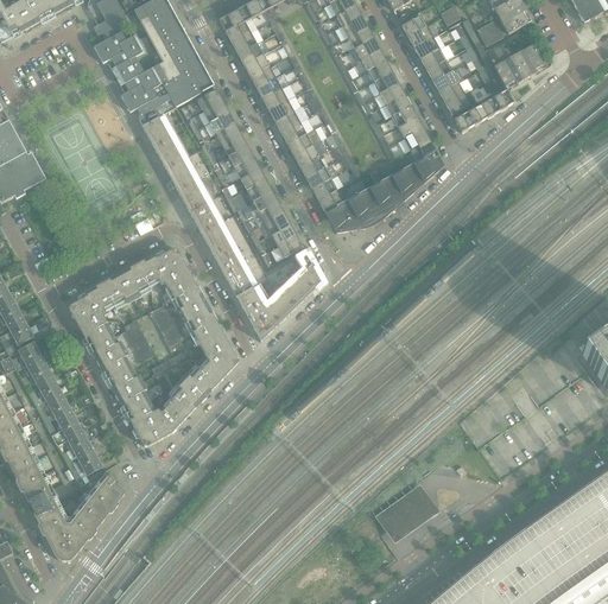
[(30,25),(48,16),(38,0),(13,0),(8,2),(11,6),(6,8),(0,12),(2,18),(6,24),(10,30),(12,36),(24,29),(25,31),(27,31),(31,30),(31,27),(30,25)]
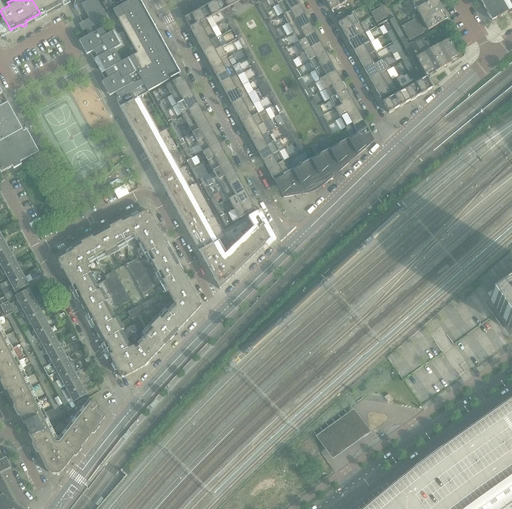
[(59,3),(64,0),(32,0),(40,13),(54,6),(55,7),(56,8),(60,6),(60,4),(59,3)]
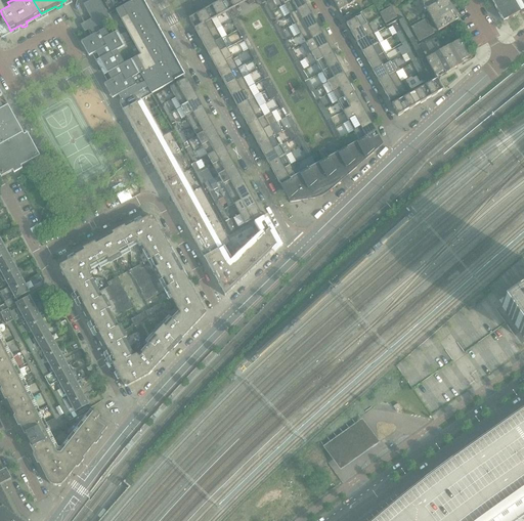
[(123,107),(137,99),(151,91),(184,73),(157,22),(154,24),(151,19),(155,18),(144,0),(129,0),(122,4),(148,52),(134,60),(132,57),(124,61),(117,48),(125,44),(118,31),(110,35),(102,22),(110,17),(100,0),(85,0),(83,1),(91,16),(84,20),(81,22),(84,29),(88,28),(91,34),(81,39),(89,54),(92,51),(101,69),(107,80),(104,82),(112,96),(119,92),(124,89),(126,92),(121,96),(120,96),(119,100),(123,107)]
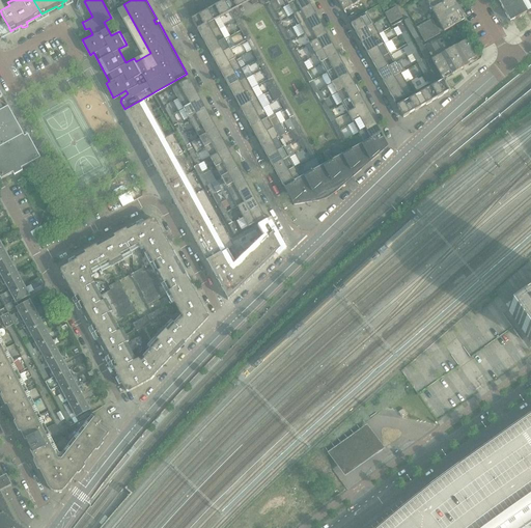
[(229,9),(224,0),(219,0),(206,7),(213,18),(219,15),(229,9)]
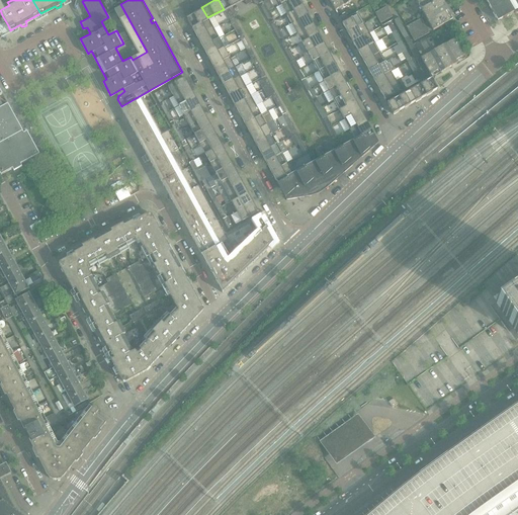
[(219,0),(224,9),(225,8),(228,15),(237,10),(233,4),(240,0),(219,0)]
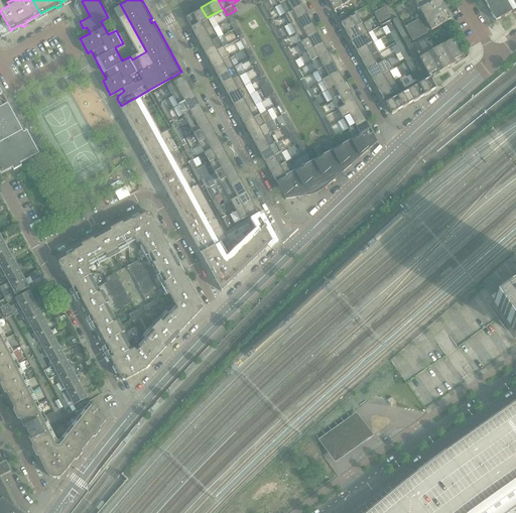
[(301,2),(299,0),(282,0),(279,2),(285,11),(301,2)]
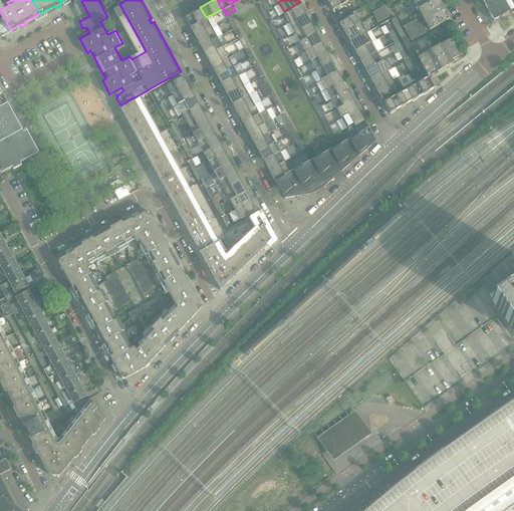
[(327,0),(332,8),(346,0),(327,0)]
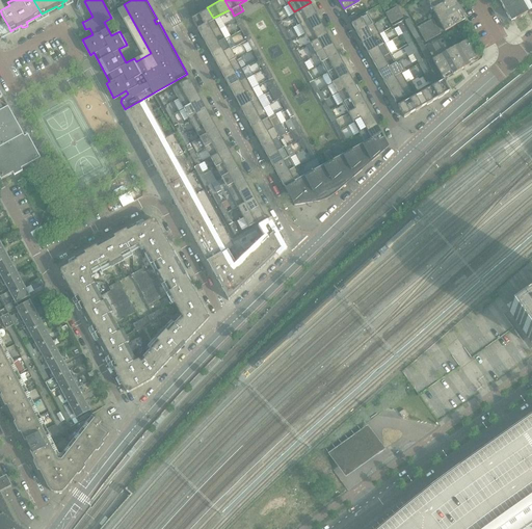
[(459,8),(455,0),(428,0),(445,29),(457,21),(461,19),(456,9),(459,8)]
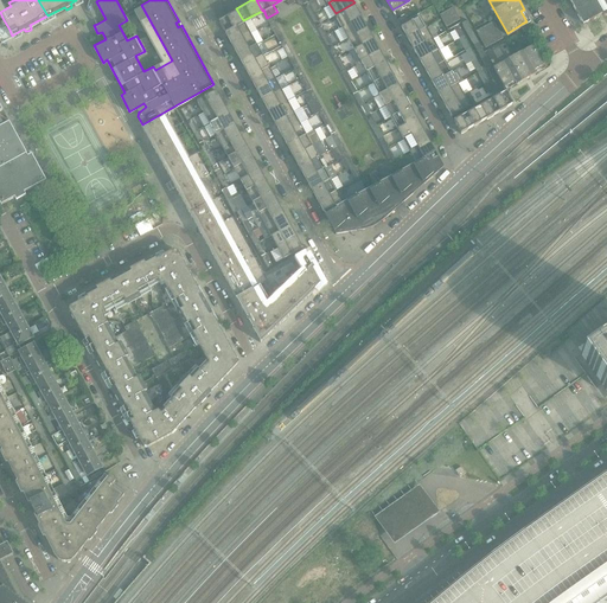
[(570,0),(581,18),(582,21),(593,15),(602,11),(604,12),(605,13),(606,12),(606,11),(606,0),(570,0)]
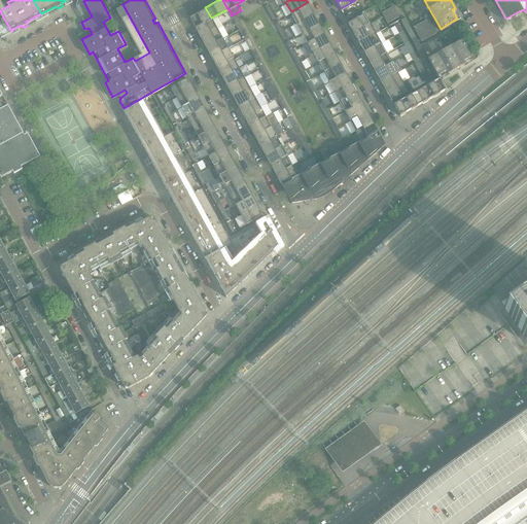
[(313,11),(310,6),(308,2),(291,11),(296,22),(313,11)]
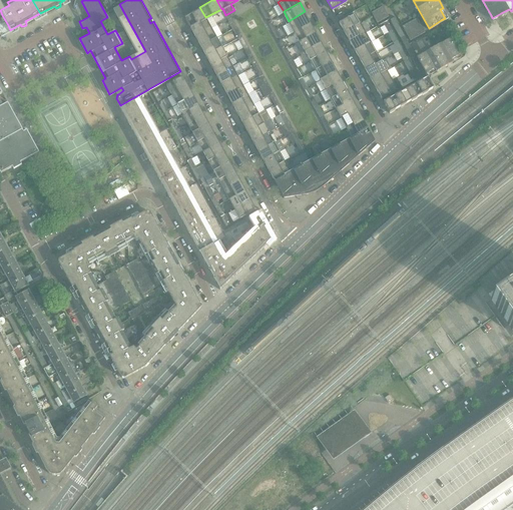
[(205,17),(199,7),(184,15),(190,26),(205,17)]
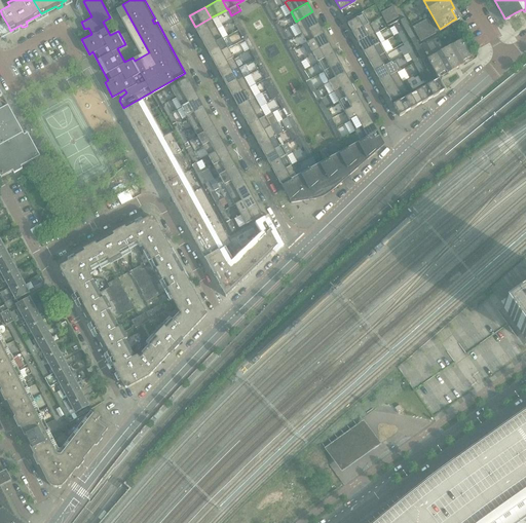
[(317,22),(314,16),(312,11),(296,22),(301,31),(317,22)]
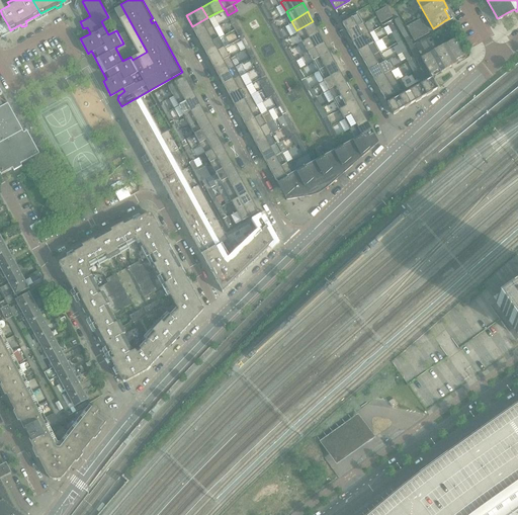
[(347,15),(345,11),(338,14),(341,19),(347,15)]
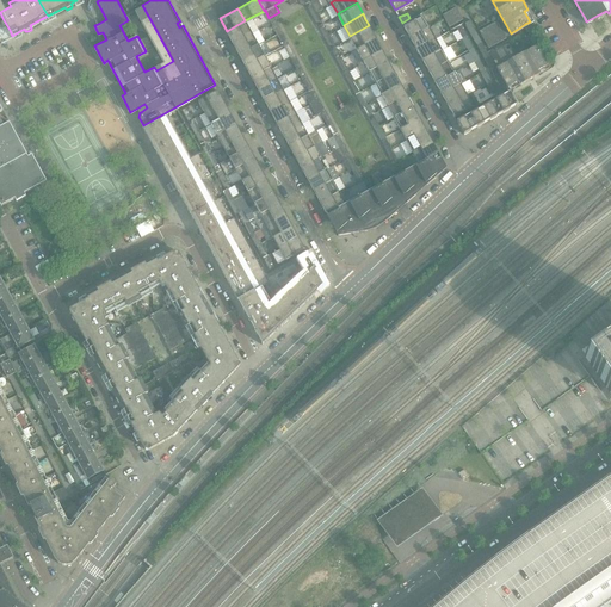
[(429,25),(423,13),(403,24),(409,36),(429,25)]
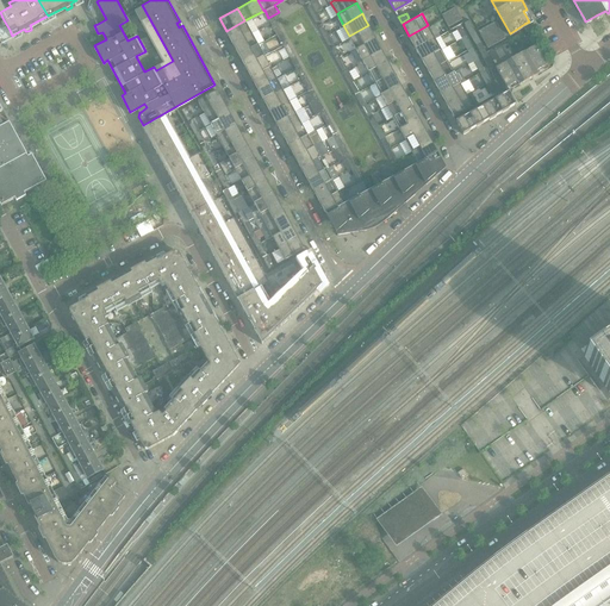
[(251,31),(257,27),(251,17),(244,20),(226,31),(231,42),(251,31)]
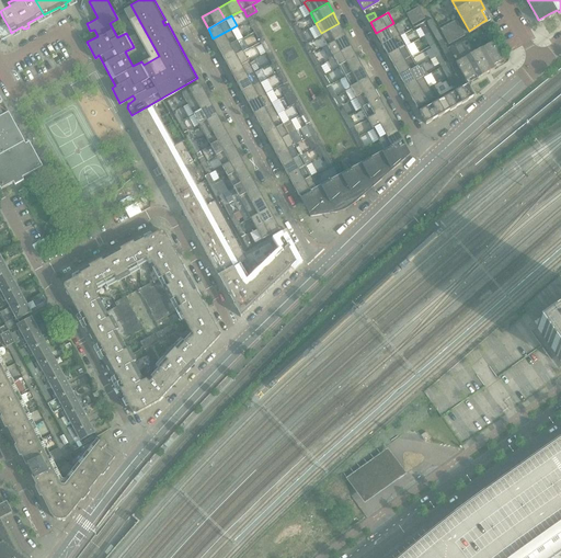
[(382,44),(400,34),(404,31),(399,21),(393,23),(376,33),(382,44)]
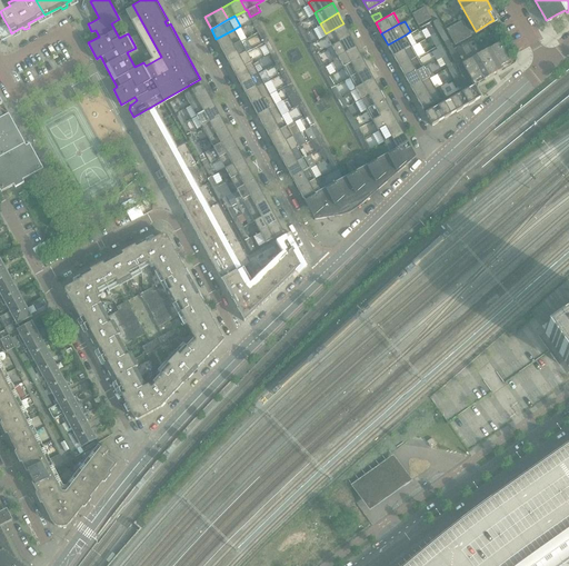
[(349,33),(346,28),(343,23),(326,33),(331,45),(349,33)]
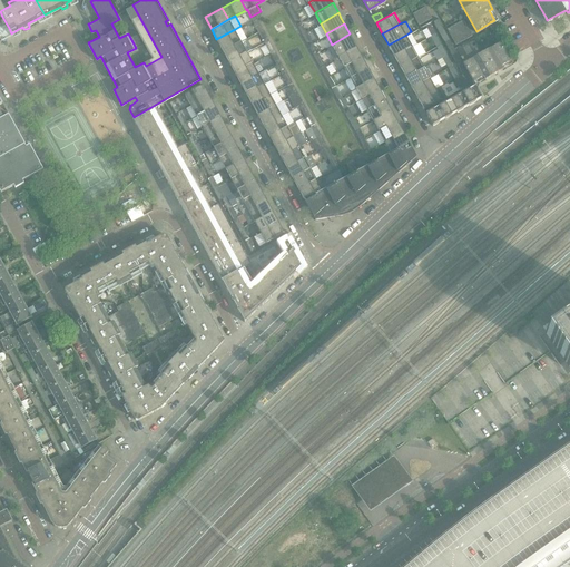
[(241,39),(247,35),(243,26),(236,31),(235,29),(216,39),(223,49),(241,39)]
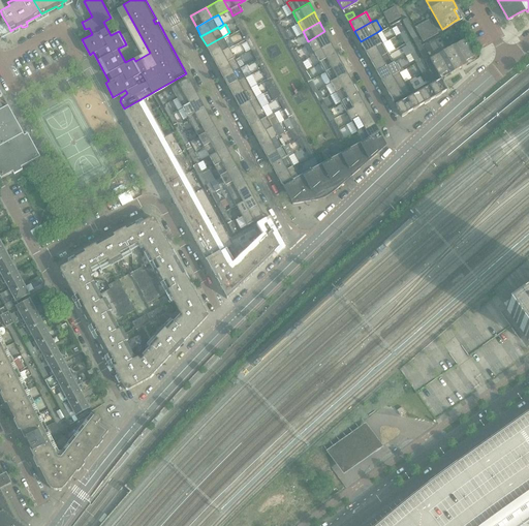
[(10,31),(8,26),(0,29),(0,33),(1,36),(10,31)]
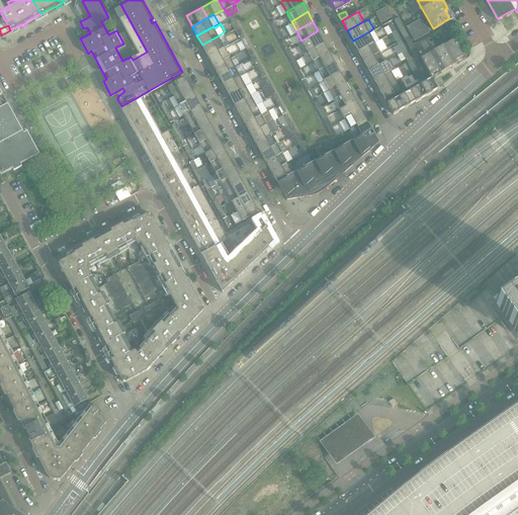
[(324,40),(321,34),(318,30),(301,40),(307,50),(324,40)]
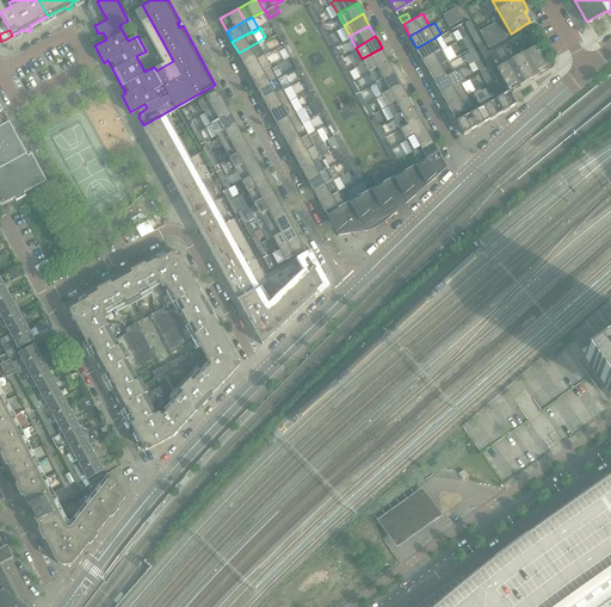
[(442,48),(436,37),(417,48),(423,59),(442,48)]
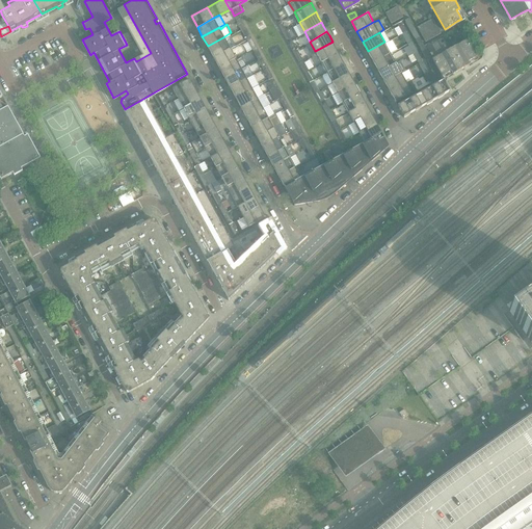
[(230,47),(224,36),(208,46),(213,56),(230,47)]
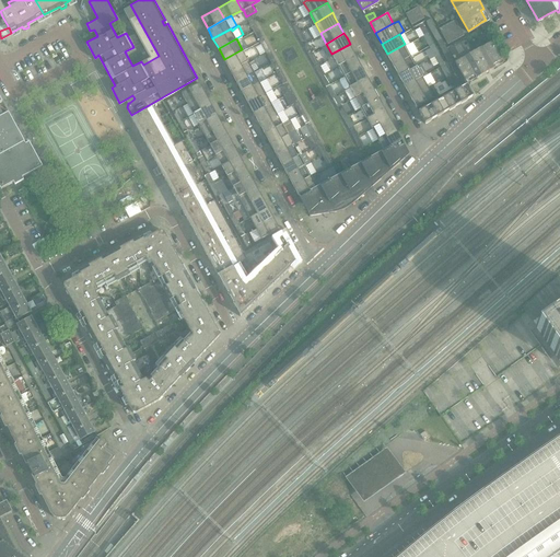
[(491,64),(501,58),(491,39),(455,60),(465,79),(475,72),(476,76),(493,67),(491,64)]
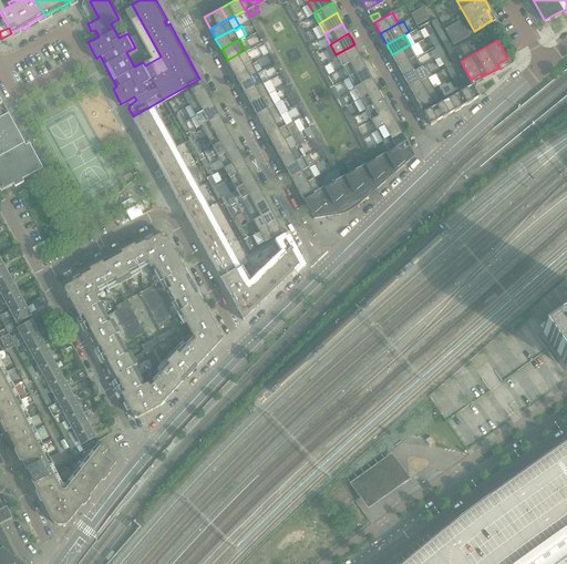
[(360,54),(357,49),(354,44),(336,54),(342,65),(360,54)]
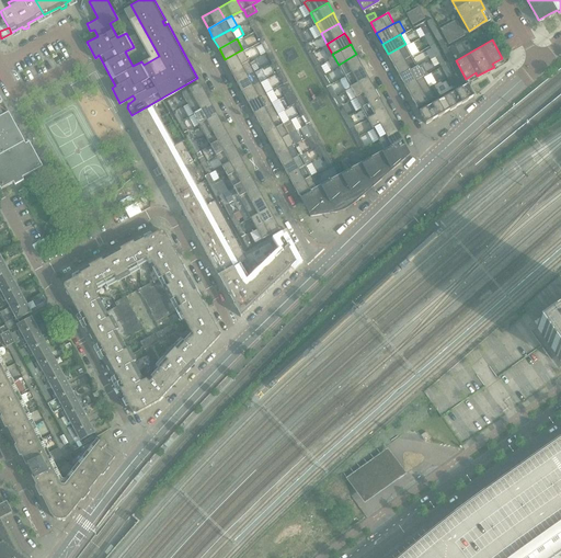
[(411,55),(405,44),(388,54),(393,65),(411,55)]
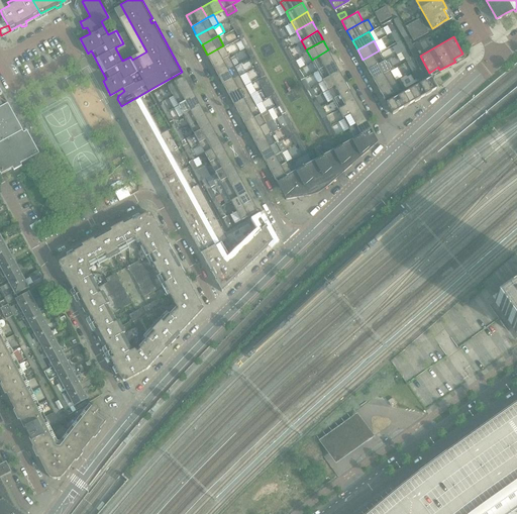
[(405,47),(402,41),(397,43),(392,45),(396,53),(401,50),(405,47)]
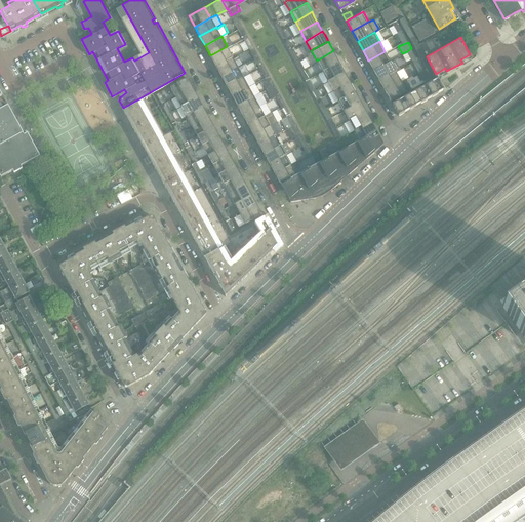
[(232,55),(227,46),(210,55),(215,65),(232,55)]
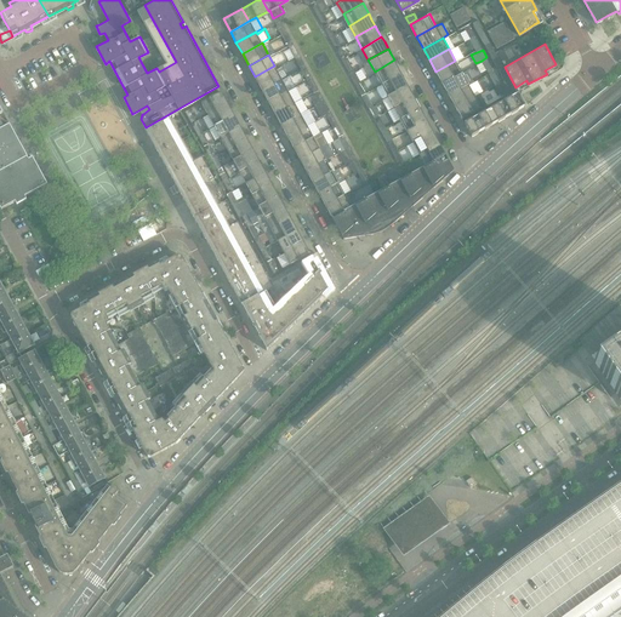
[(400,72),(397,66),(394,60),(375,72),(381,83),(400,72)]
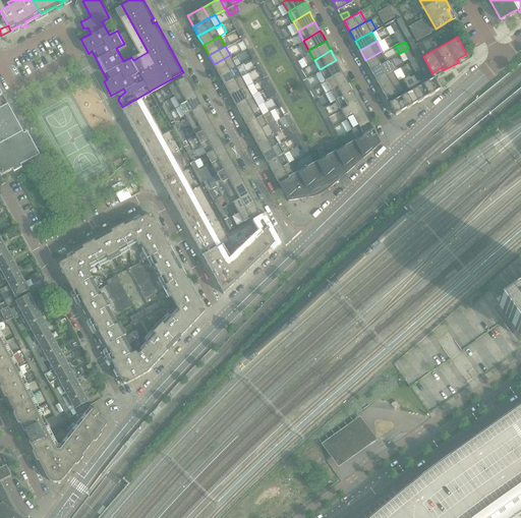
[(388,60),(382,51),(365,60),(370,69),(388,60)]
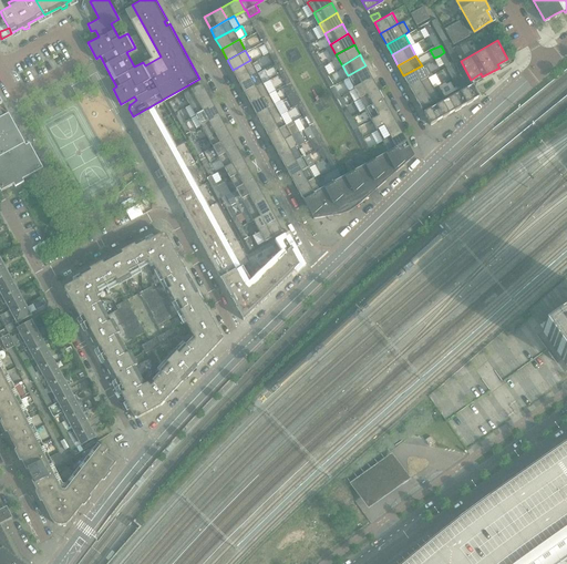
[(256,70),(261,68),(257,59),(251,62),(250,60),(233,70),(238,80),(256,70)]
